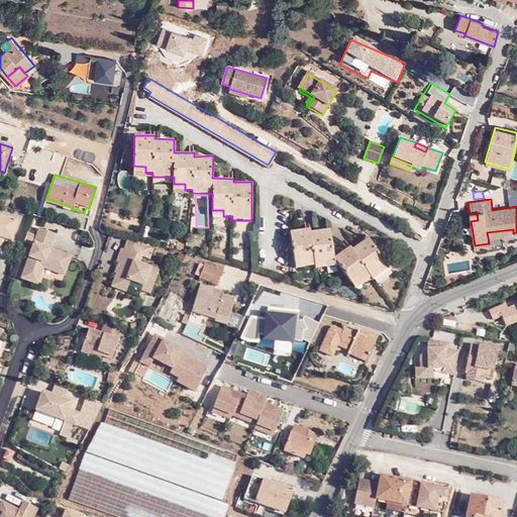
[(0,236),(3,237),(12,240),(17,221),(0,215),(0,236)]
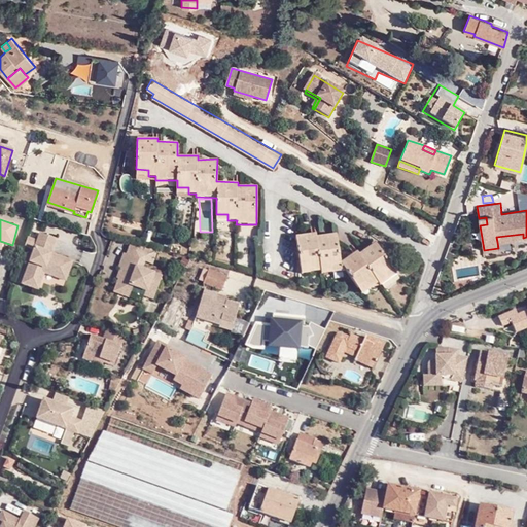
[(27,236),(24,247),(34,250),(23,285),(39,291),(39,288),(43,278),(61,284),(70,258),(53,252),(58,237),(41,231),(38,240),(27,236)]
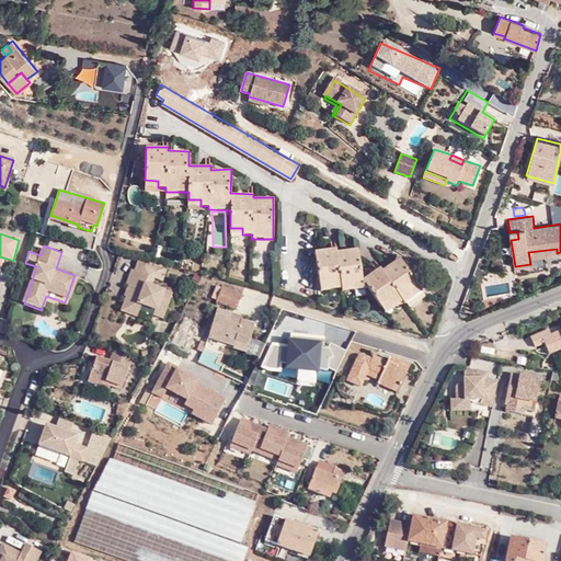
[(315,251),(320,283),(331,282),(332,289),(342,288),(342,292),(368,288),(381,306),(390,299),(395,306),(402,300),(405,304),(422,292),(400,260),(382,272),(380,268),(363,281),(358,249),(336,251),(336,248),(315,251)]
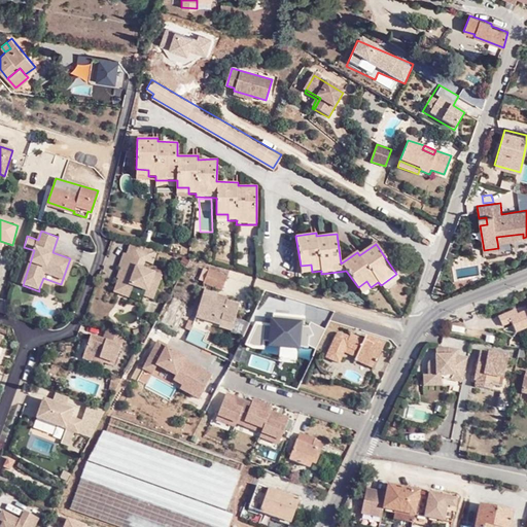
[(143,297),(153,300),(164,271),(155,269),(154,272),(143,268),(145,261),(120,252),(112,273),(116,274),(111,289),(129,295),(132,287),(144,291),(143,297)]
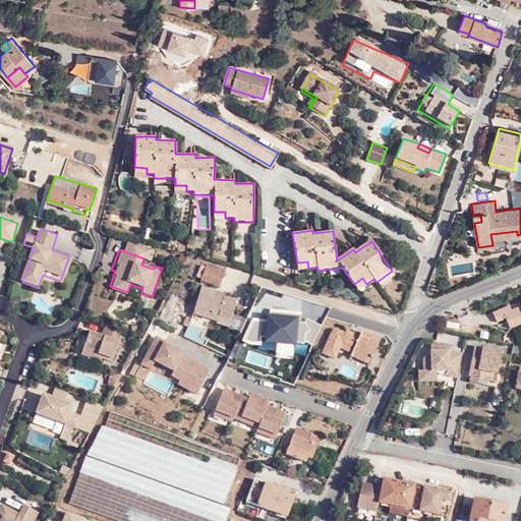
[(219,286),(224,272),(207,266),(201,279),(219,286)]
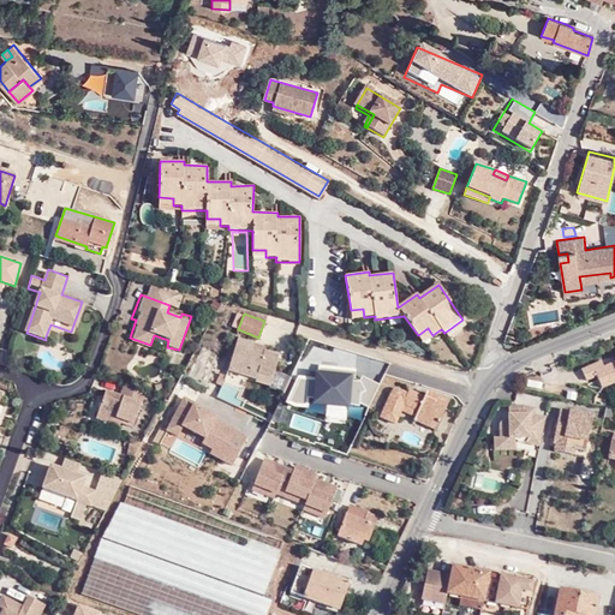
[(51,324),(46,336),(51,339),(53,332),(63,335),(60,342),(67,345),(71,332),(51,324)]
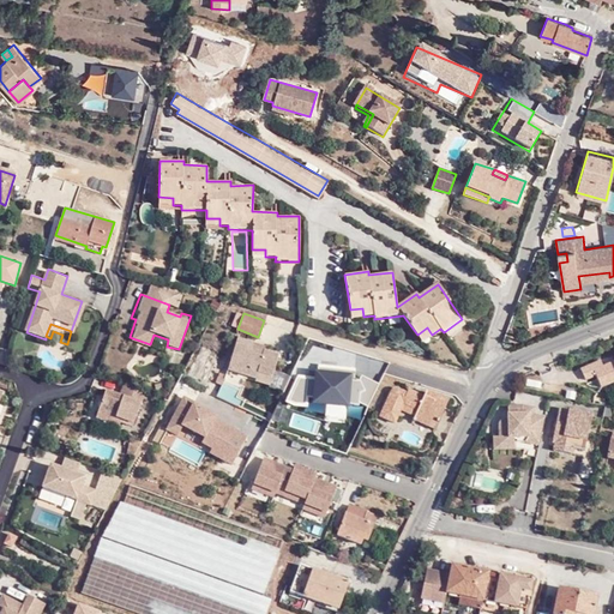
[(422,342),(432,335),(427,327),(417,335),(422,342)]
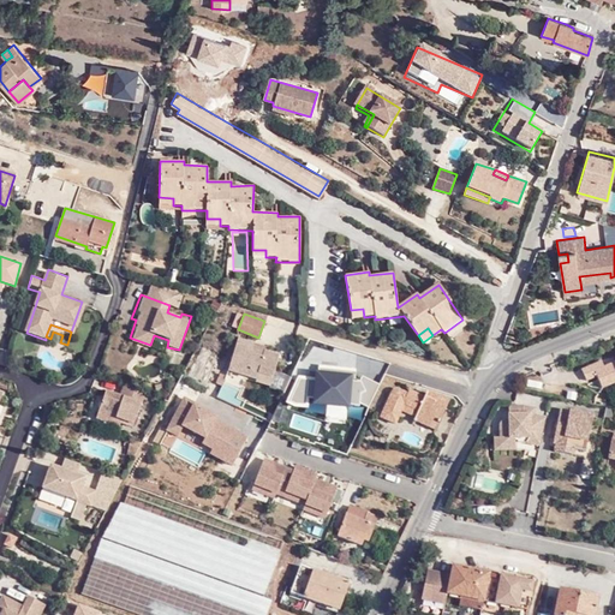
[(252,353),(255,344),(239,339),(230,370),(260,380),(258,383),(270,387),(280,356),(263,351),(262,356),(252,353)]
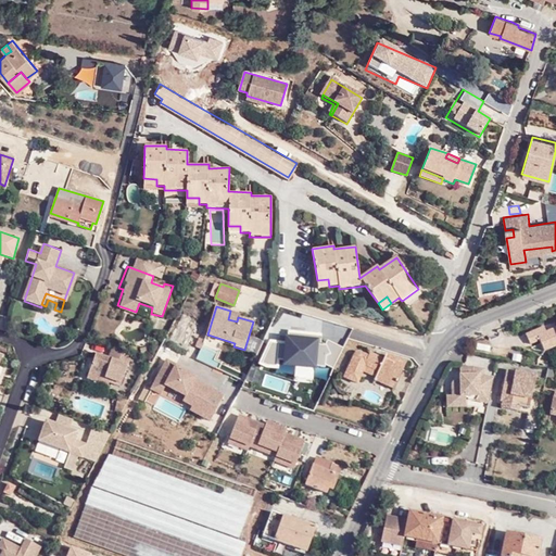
[(239,314),(230,311),(228,319),(237,321),(238,317),(239,314)]
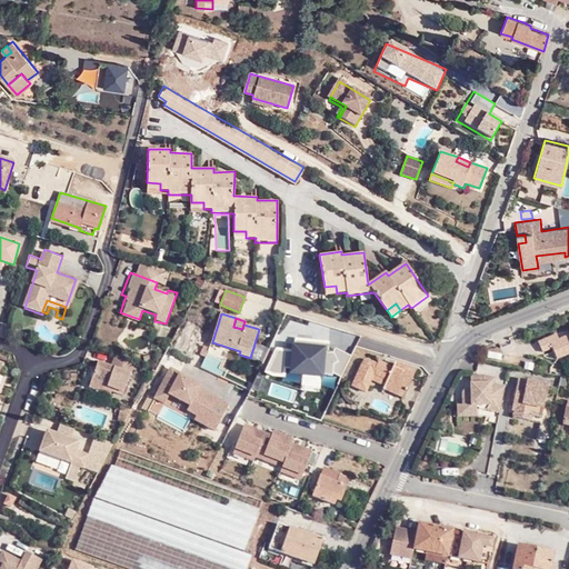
[(567,349),(568,348),(568,323),(561,326),(561,329),(548,335),(546,330),(526,338),(532,352),(541,349),(547,361),(555,358),(568,352),(567,349)]
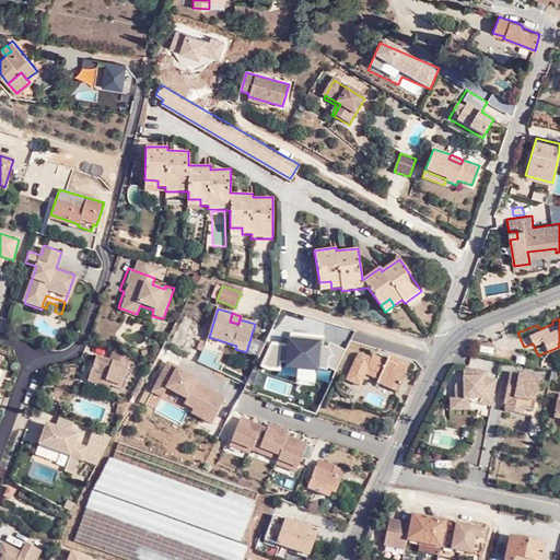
[(321,370),(329,345),(319,342),(319,339),(298,333),(289,360),(321,370)]
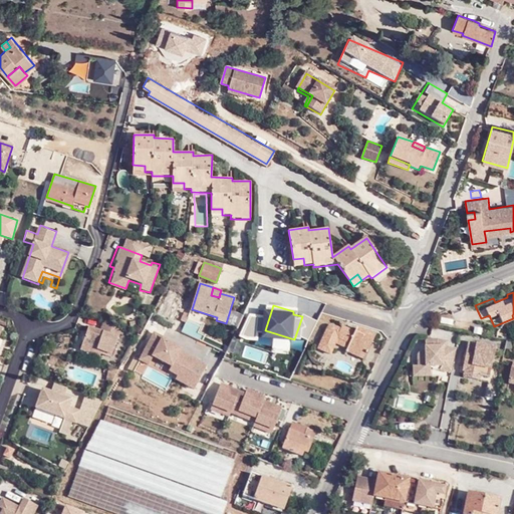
[(241,316),(238,322),(258,330),(261,323),(241,316)]
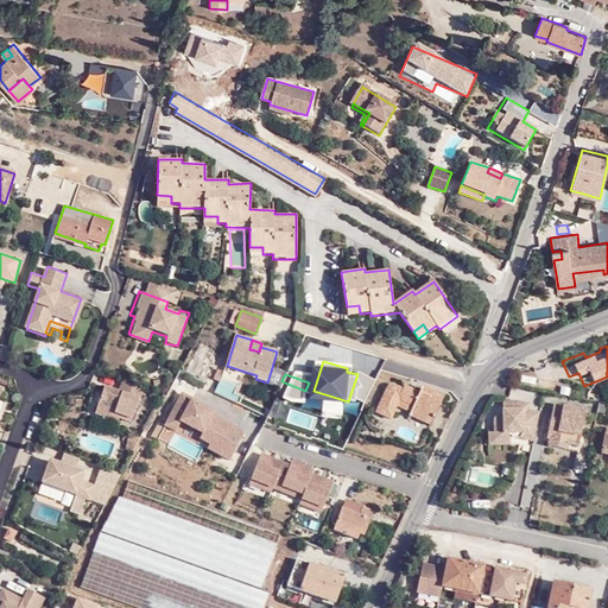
[(607,381),(607,377),(593,382),(595,387),(607,381)]
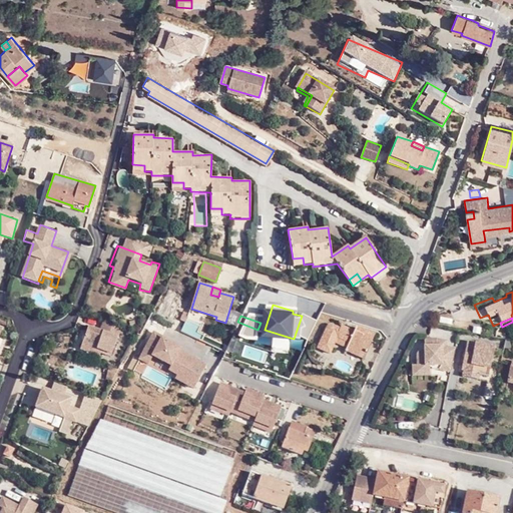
[(113,359),(124,326),(106,320),(103,331),(90,326),(83,348),(113,359)]
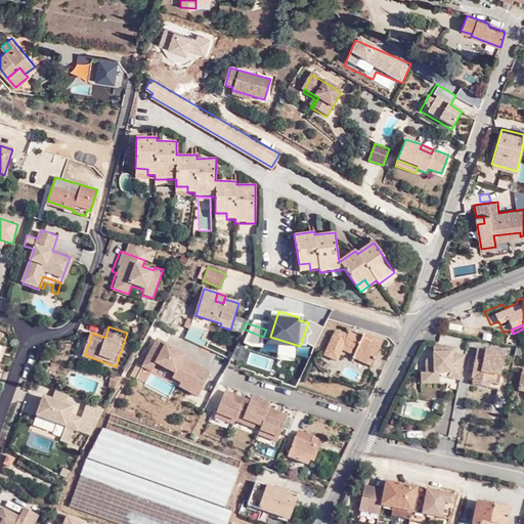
[(361,341),(362,338),(349,331),(348,334),(361,341)]
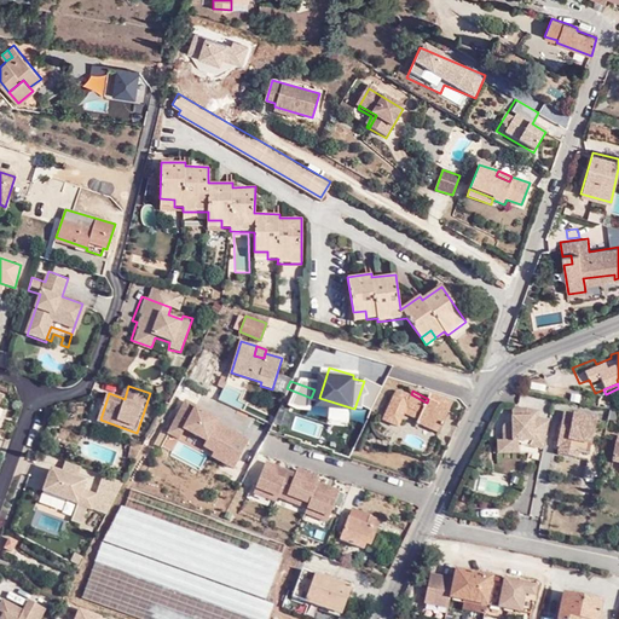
[(421,414),(418,420),(416,423),(438,433),(452,404),(431,394),(428,399),(427,403),(411,394),(410,397),(400,392),(398,392),(395,393),(383,420),(398,427),(404,414),(406,406),(421,414)]
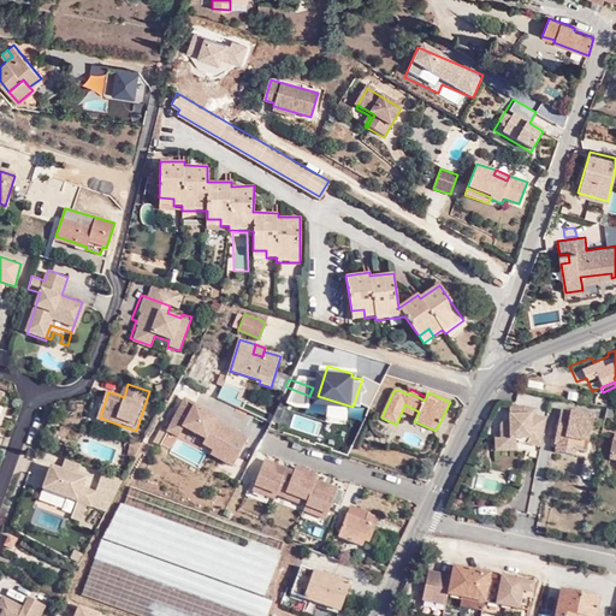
[(194,407),(183,402),(179,408),(189,414),(193,408),(194,407)]
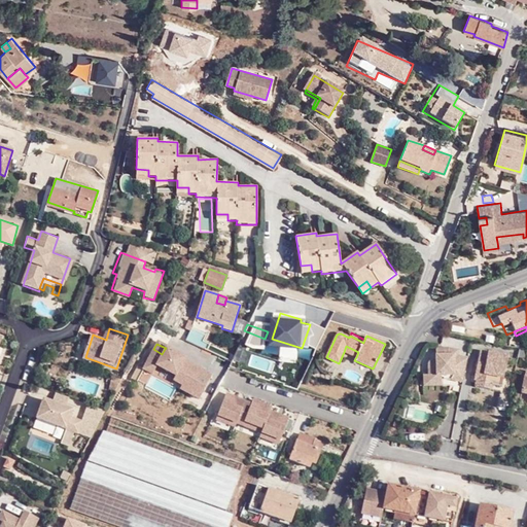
[(344,352),(356,357),(358,352),(346,346),(344,352)]
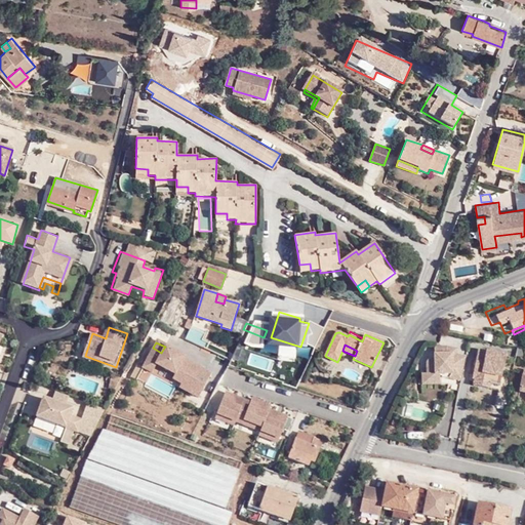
[(427,363),(427,374),(439,374),(440,379),(452,380),(460,380),(465,357),(456,355),(457,349),(447,347),(436,347),(435,348),(435,353),(433,354),(433,359),(430,359),(428,361),(427,363)]
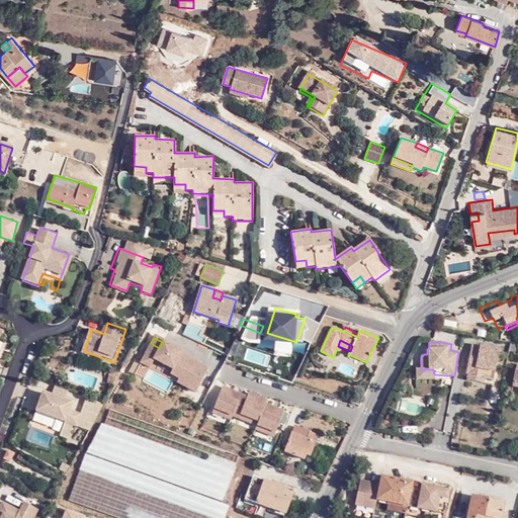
[(151,343),(144,356),(153,360),(172,370),(169,374),(178,379),(176,383),(186,389),(188,382),(198,387),(207,370),(180,356),(181,353),(173,349),(162,343),(159,348),(151,343)]
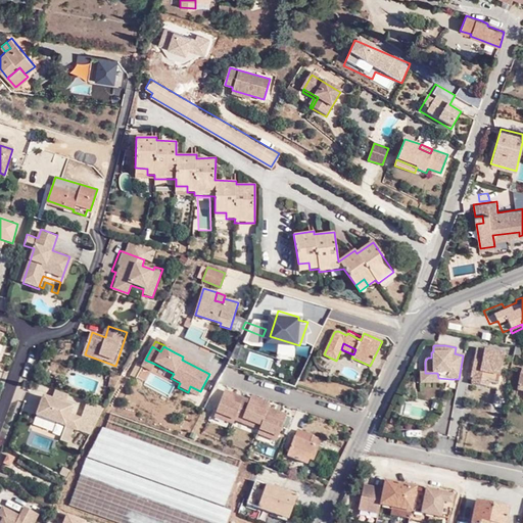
[(504,353),(476,348),(470,376),(489,380),(488,382),(497,383),(504,353)]
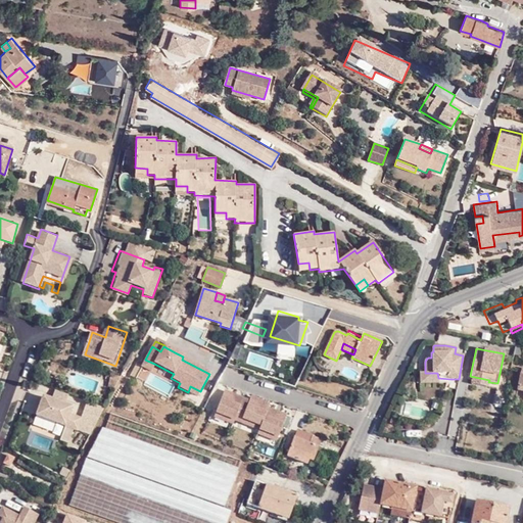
[(154,364),(145,360),(141,368),(150,373),(154,364)]
